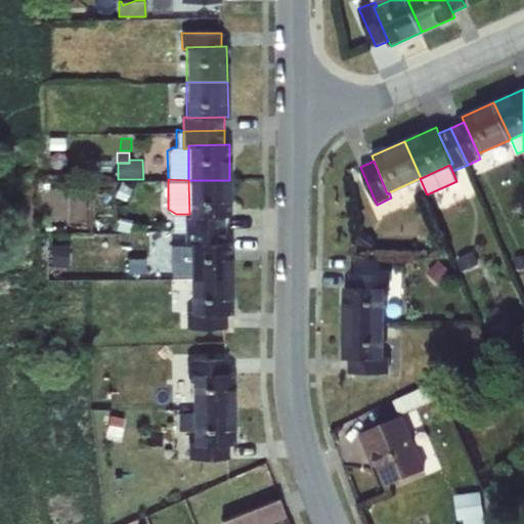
[(189,214),(189,216),(224,215),(230,215),(229,180),(188,180),(189,214)]
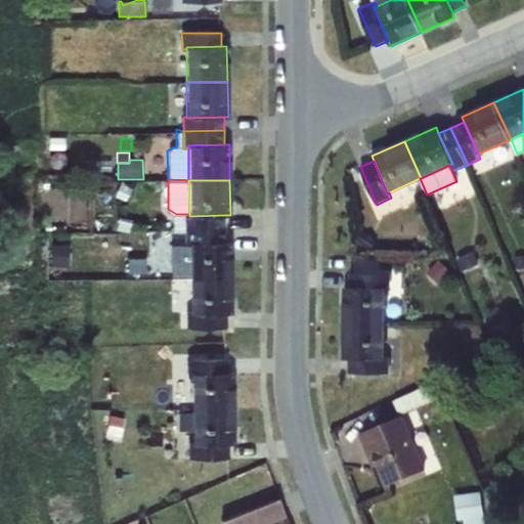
[(122,183),(115,194),(125,199),(132,187),(122,183)]
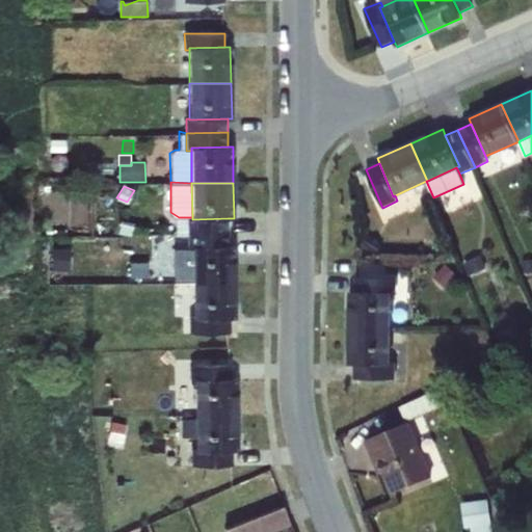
[(54,204),(43,204),(40,222),(54,222),(54,204)]
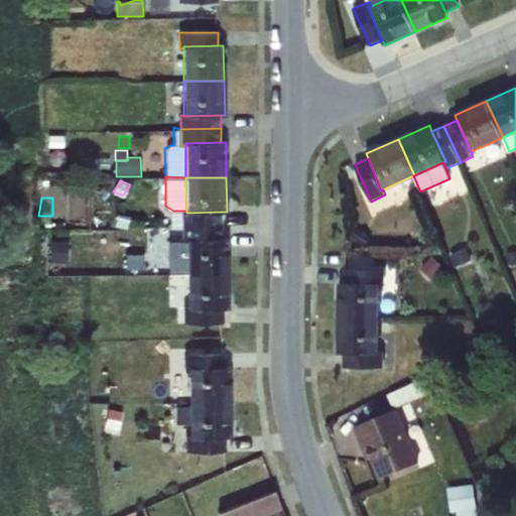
[(182,211),(173,211),(174,226),(181,226),(182,211)]
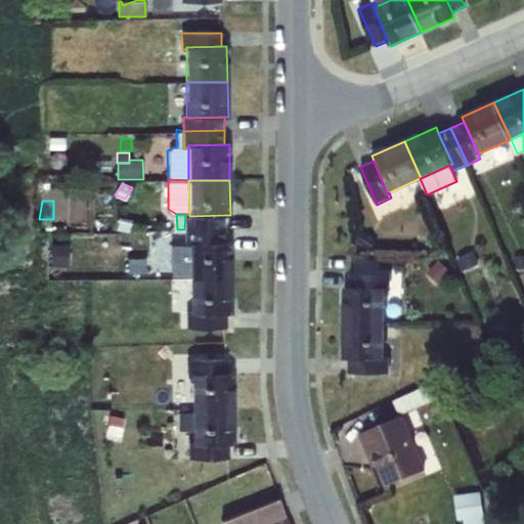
[(185,214),(184,229),(224,228),(224,215),(189,216),(189,214),(185,214)]
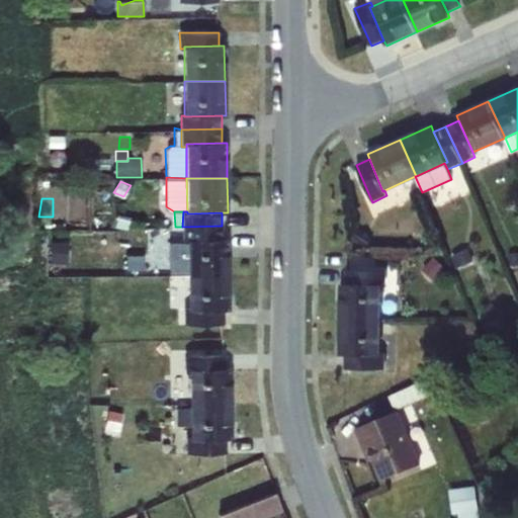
[(128,218),(117,214),(114,225),(125,228),(128,218)]
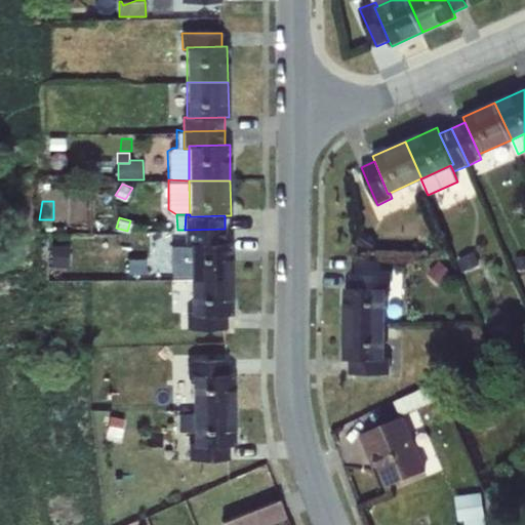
[(225,229),(185,230),(185,246),(190,246),(190,244),(225,243),(225,229)]
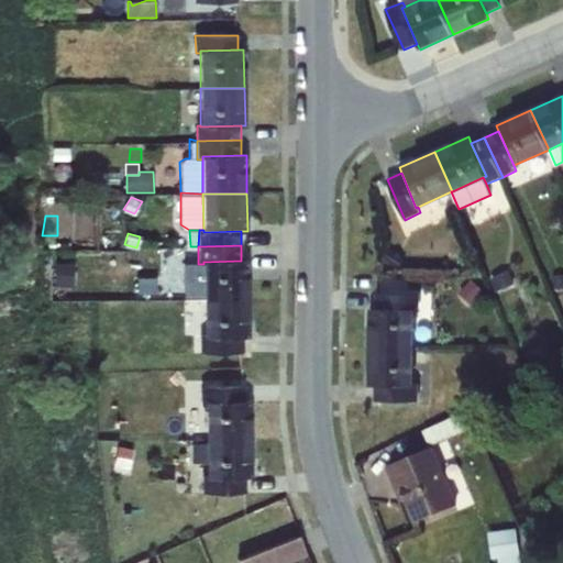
[(392,249),(384,260),(398,268),(406,258),(392,249)]
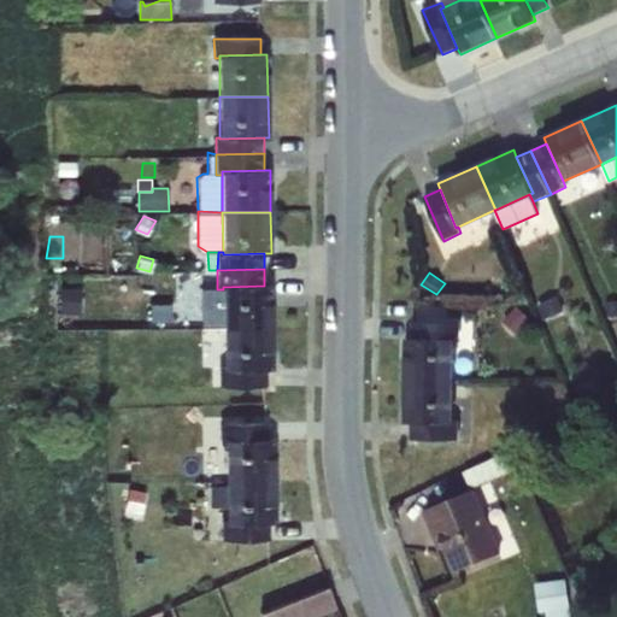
[(223,289),(223,328),(271,327),(271,286),(264,286),(223,287),(223,289)]
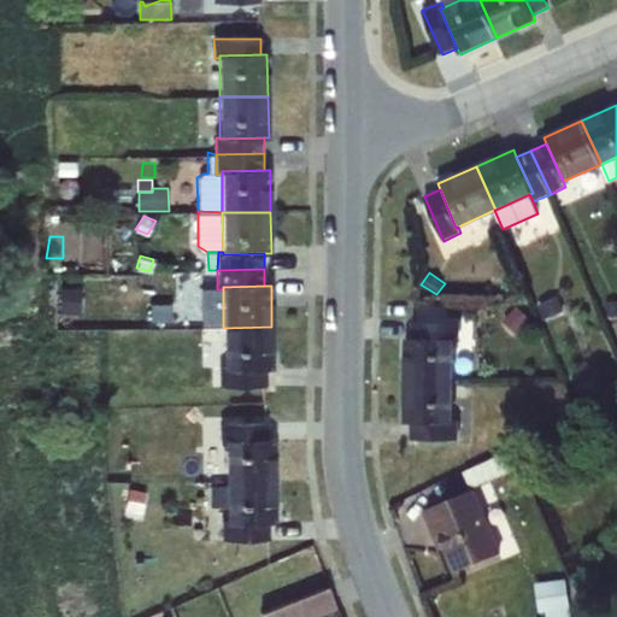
[(557,297),(539,304),(544,318),(563,311),(557,297)]
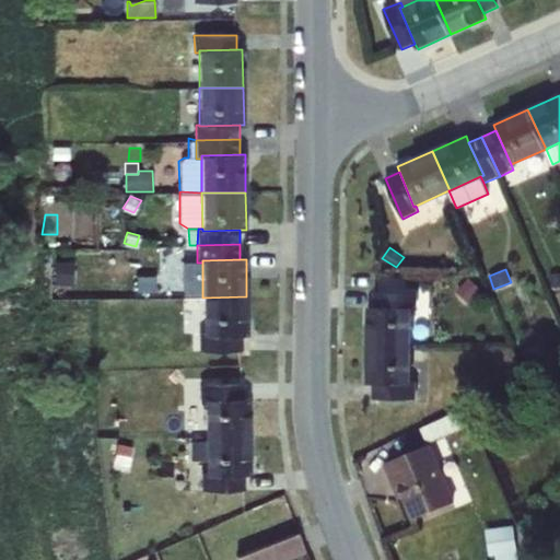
[(559,272),(550,275),(551,288),(559,286),(559,272)]
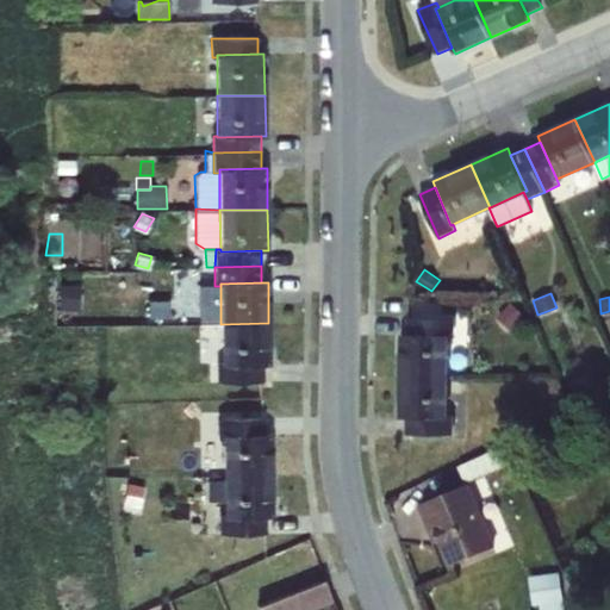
[(511,303),(497,317),(515,334),(528,318),(511,303)]
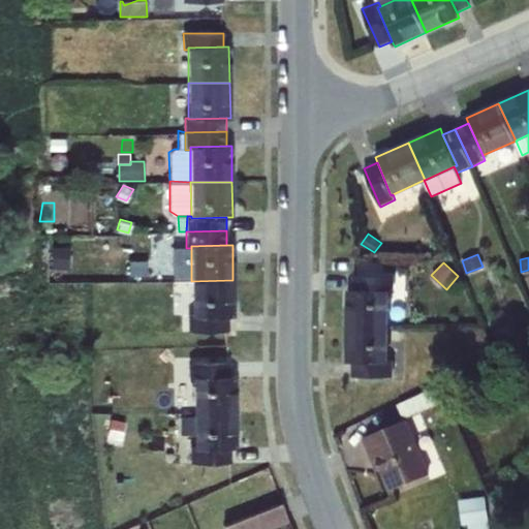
[(394,276),(353,275),(353,290),(390,290),(389,292),(394,292),(394,276)]
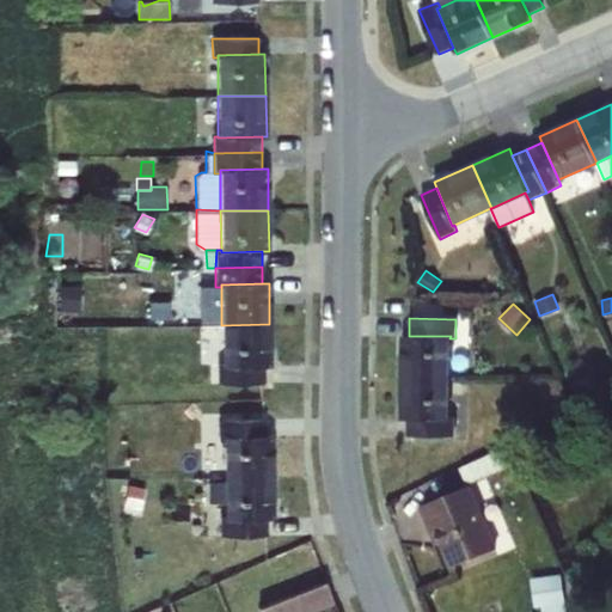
[(222,365),(222,367),(264,365),(270,365),(269,324),(221,325),(222,365)]
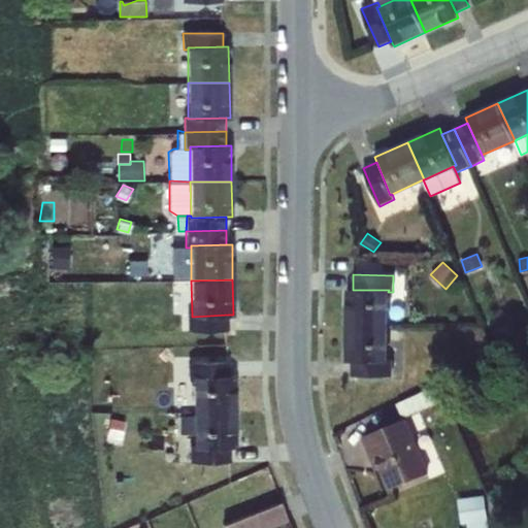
[(353,290),(348,290),(347,326),(388,326),(388,292),(389,290),(353,290)]
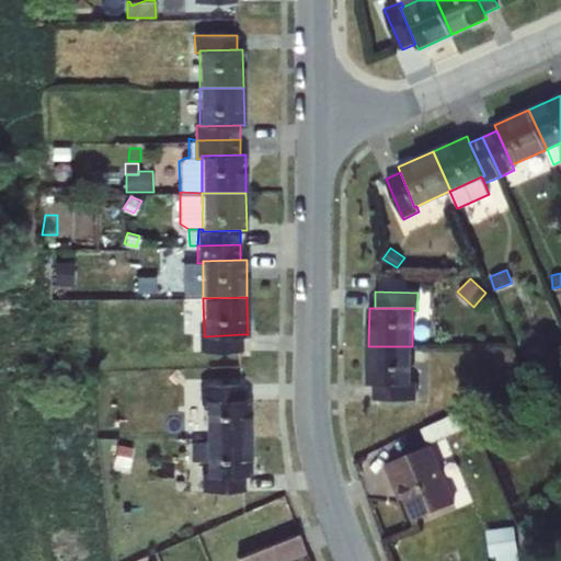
[(204,336),(204,334),(199,334),(199,352),(243,351),(242,334),(204,336)]
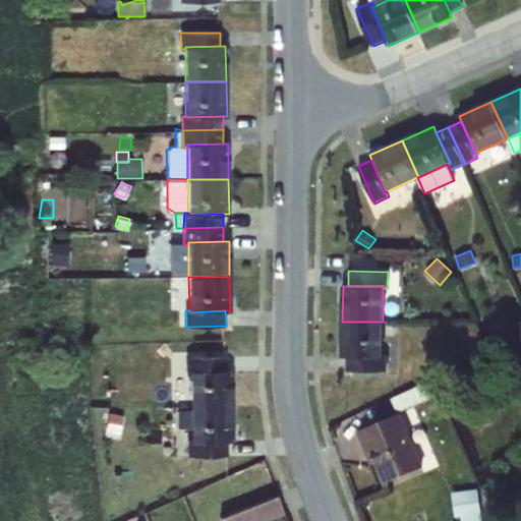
[(383,322),(342,322),(341,357),(347,357),(382,357),(382,354),(383,322)]
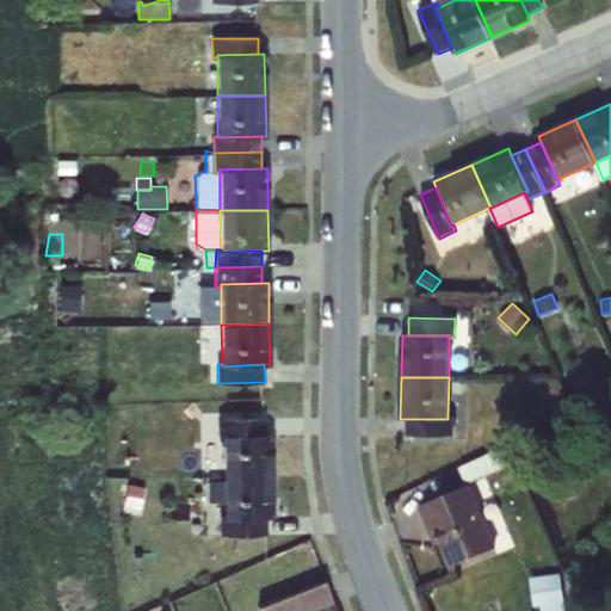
[(448,419),(407,419),(407,434),(454,434),(455,417),(448,415),(448,419)]
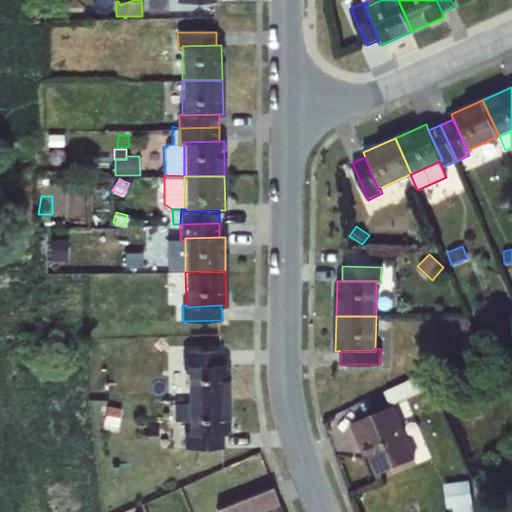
[(183,368),(188,368),(188,365),(221,364),(221,351),(183,351),(183,368)]
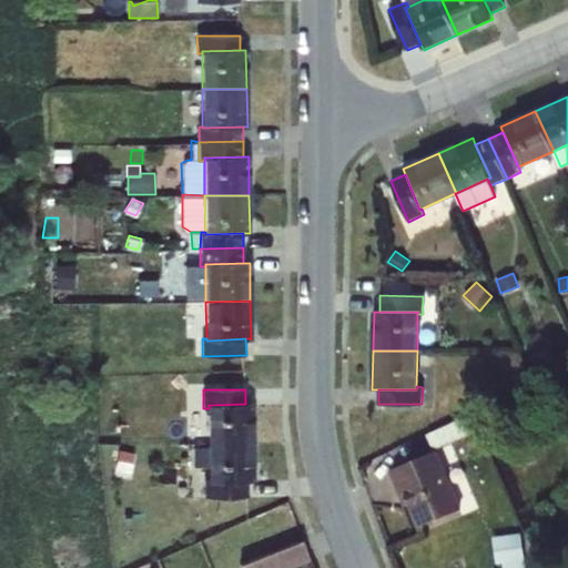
[(209,408),(209,442),(253,442),(252,404),(245,404),(209,405),(209,408)]
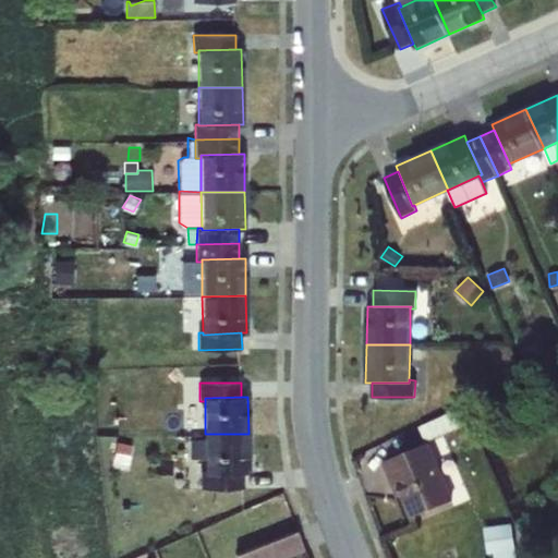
[(426,443),(383,462),(409,519),(455,500),(428,443),(463,426),(456,409),(419,426),(426,443)]
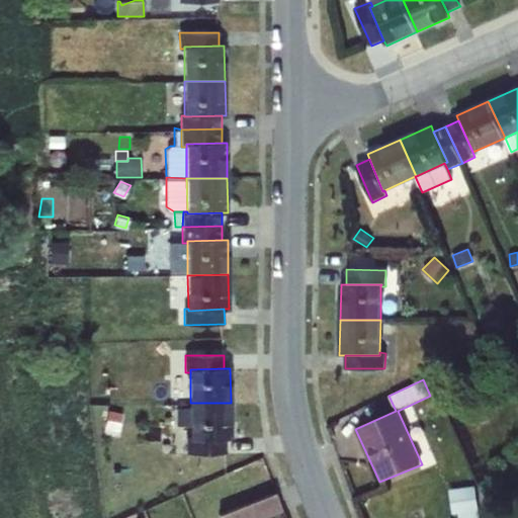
[(231,403),(190,403),(190,435),(190,439),(227,438),(231,438),(231,403)]
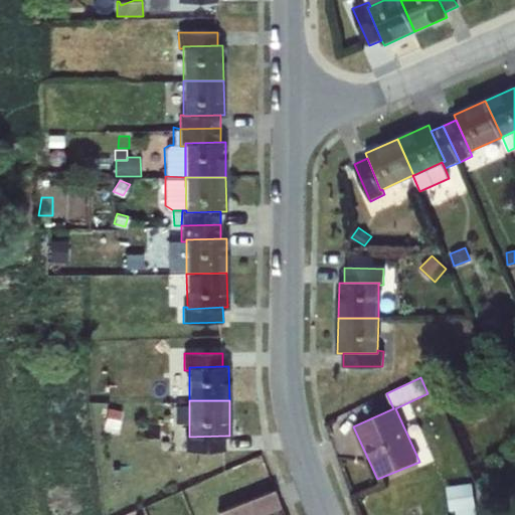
[(225,451),(225,436),(189,437),(189,433),(186,433),(185,451),(225,451)]
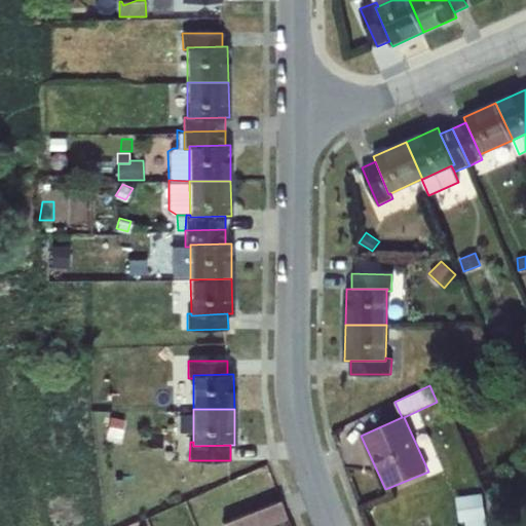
[(488,525),(486,495),(455,496),(458,524),(466,523),(465,525),(488,525)]
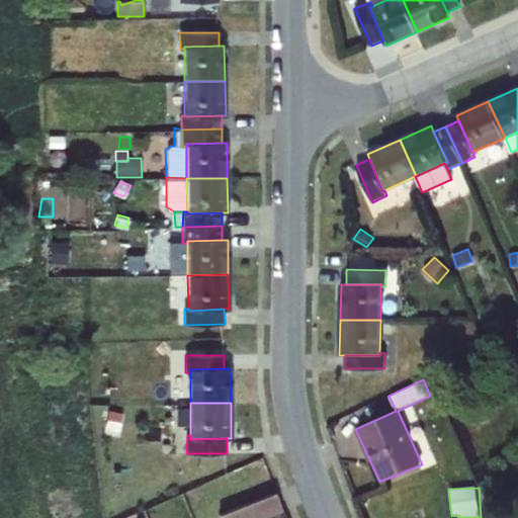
[(277,492),(220,515),(220,517),(266,517),(284,511),(277,492)]
